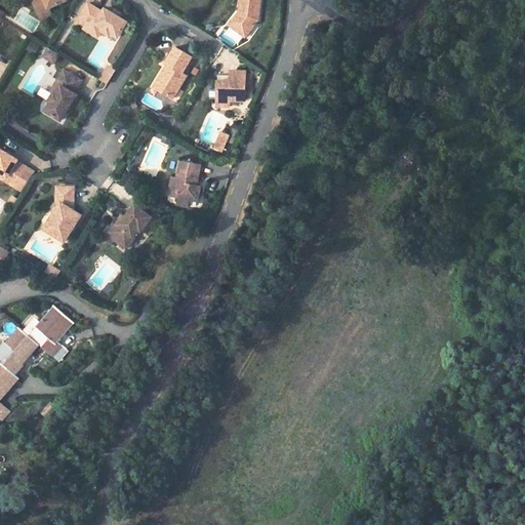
[(52,13),(49,7),(63,0),(39,0),(35,2),(40,14),(44,17),(52,13)]
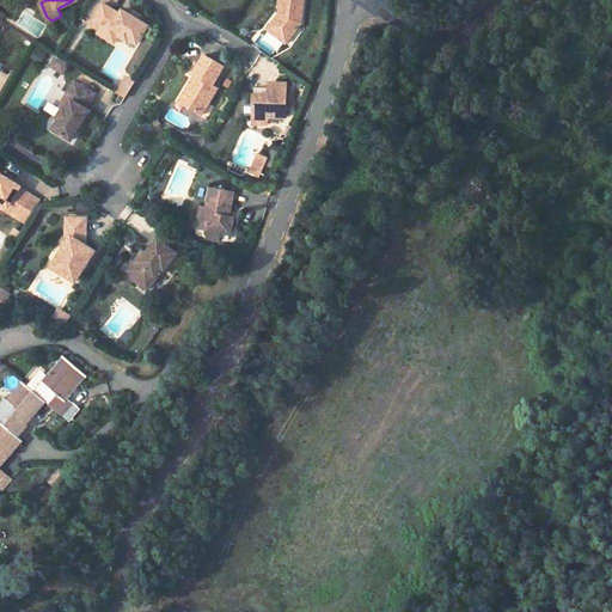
[(98,31),(106,36),(110,28),(120,34),(127,38),(128,36),(138,42),(150,22),(123,6),(120,11),(103,0),(92,18),(102,24),(98,31)]
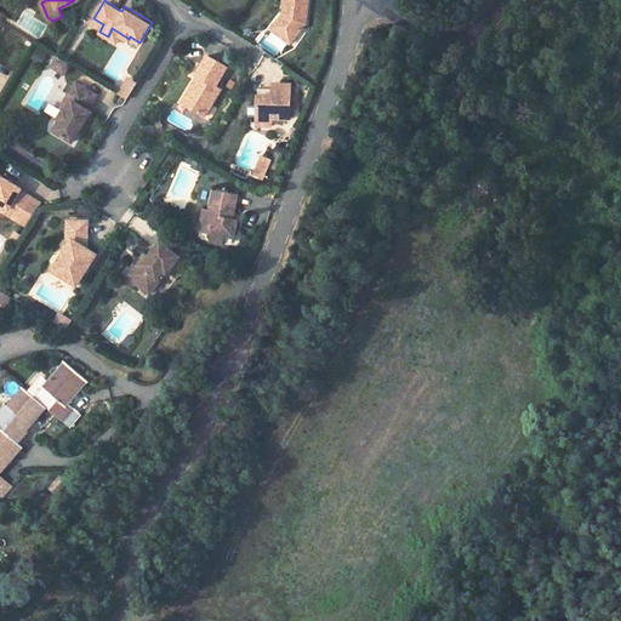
[(294,4),(292,12),(284,10),(275,23),(286,30),(283,35),(292,41),(309,18),(312,0),(285,0),(286,1),(294,4)]
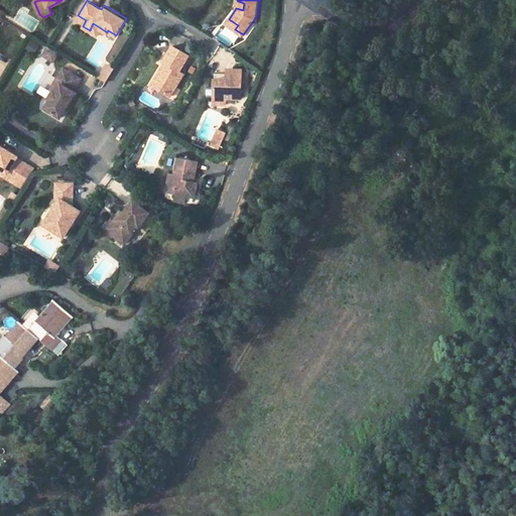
[(238,25),(229,19),(226,22),(235,29),(238,25)]
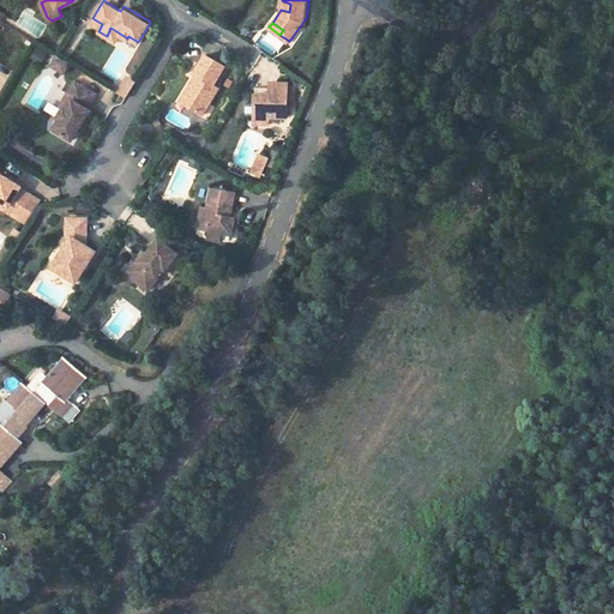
[(107,36),(115,41),(120,34),(110,28),(107,36)]
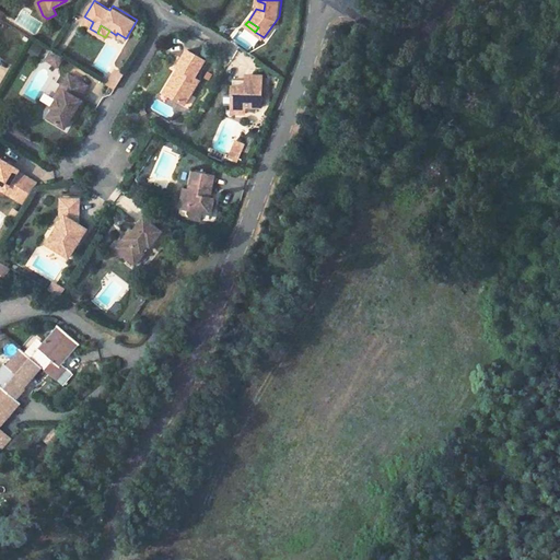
[(37,58),(43,48),(34,43),(28,53),(37,58)]
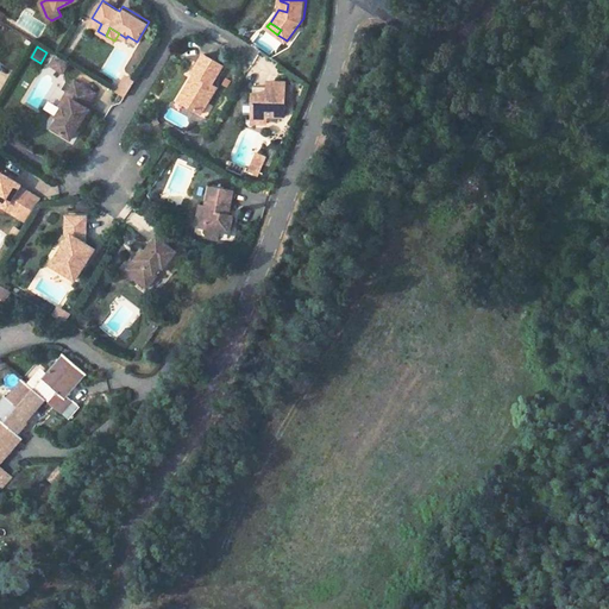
[(188,81),(180,96),(188,101),(184,106),(196,113),(213,87),(207,83),(218,66),(199,55),(188,71),(195,76),(192,83),(188,81)]
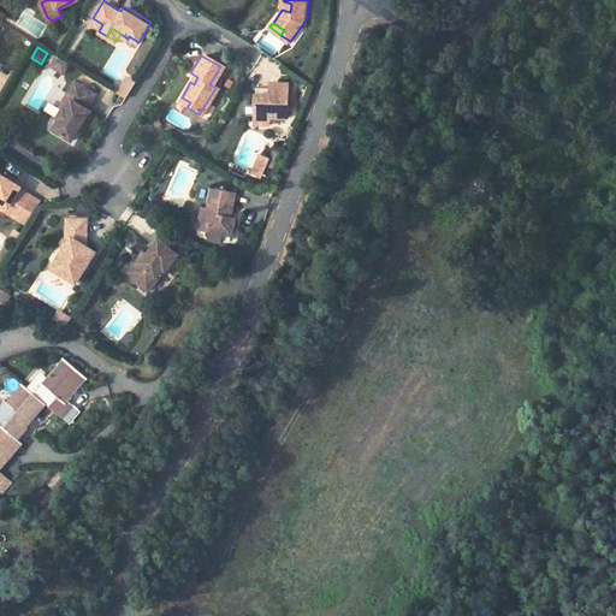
[(69,64),(57,57),(51,67),(63,75),(69,64)]
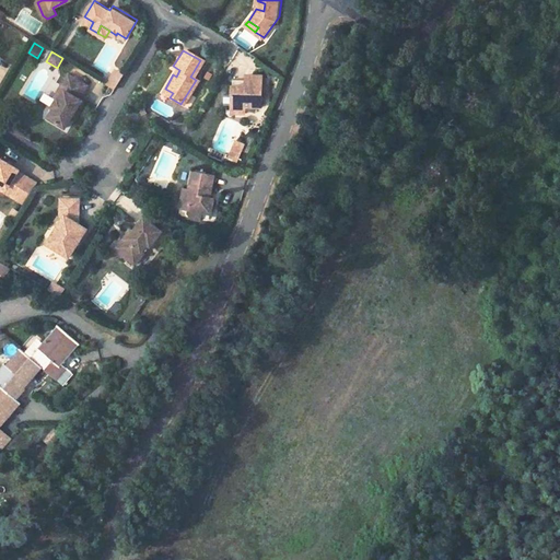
[(123,74),(115,70),(106,84),(114,90),(123,74)]
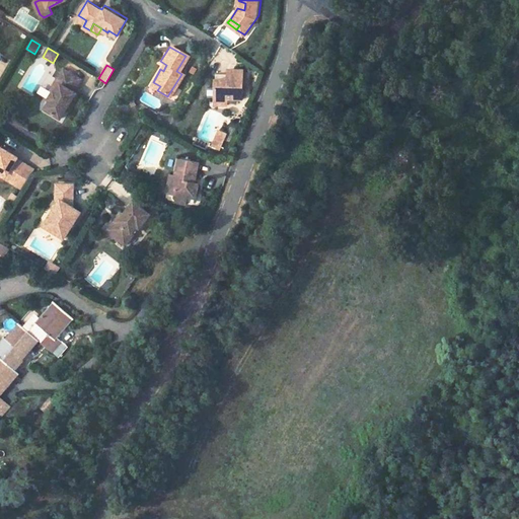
[(69,101),(74,93),(73,92),(80,79),(63,68),(55,81),(59,83),(53,91),(52,90),(46,98),(48,99),(42,108),(59,119),(64,109),(69,101)]
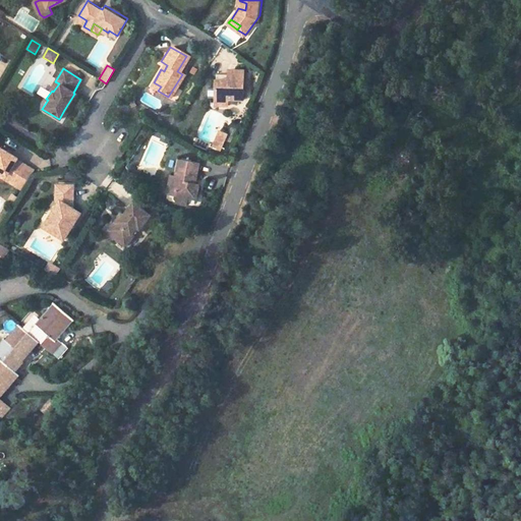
[(227,99),(241,100),(243,70),(234,69),(234,75),(229,75),(215,74),(214,88),(214,98),(227,99)]
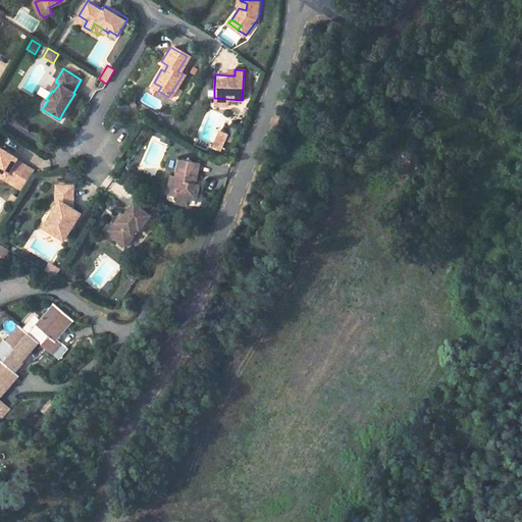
[(53,92),(59,84),(55,82),(50,90),(52,91),(53,92)]
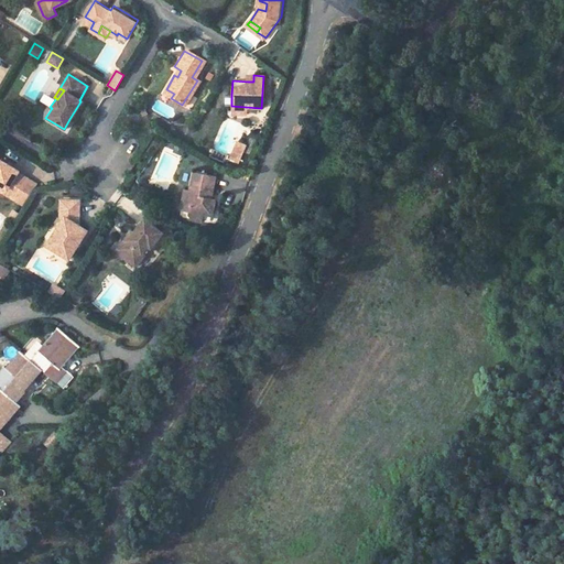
[(163,94),(171,98),(174,94),(166,89),(163,94)]
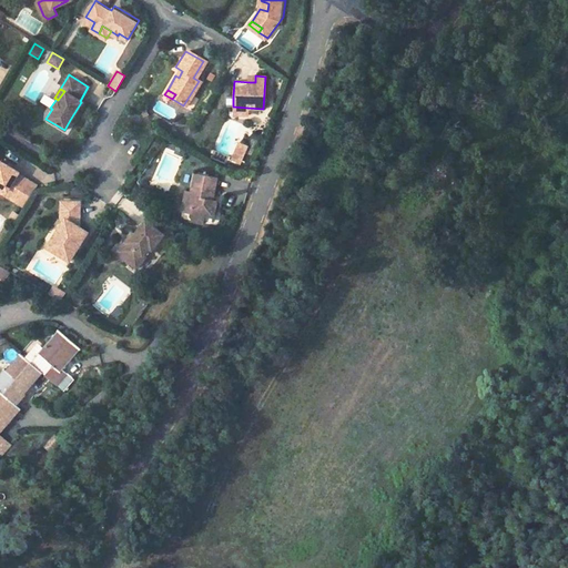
[(75,123),(80,114),(75,111),(70,120),(75,123)]
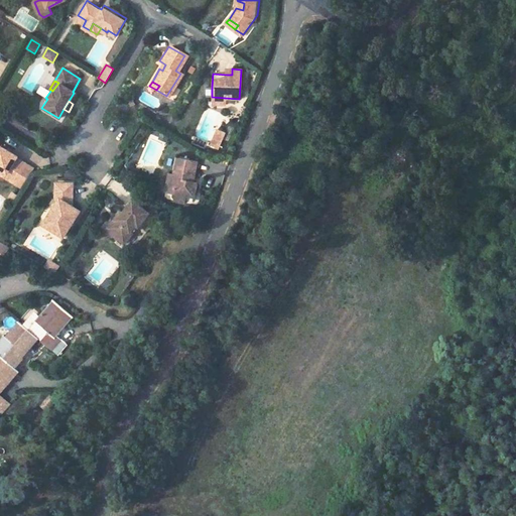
[(216,129),(211,137),(217,141),(223,134),(216,129)]
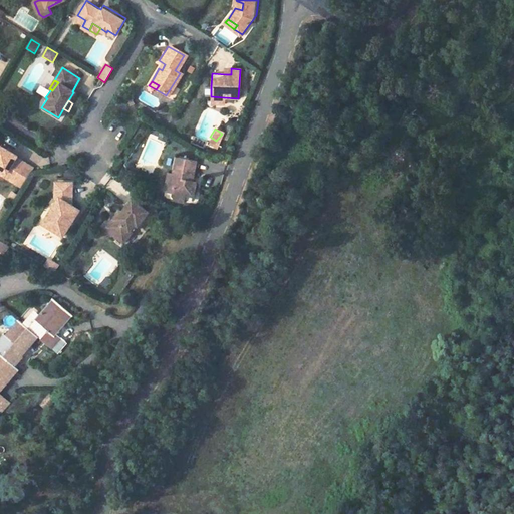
[(212,149),(216,141),(210,137),(205,144),(212,149)]
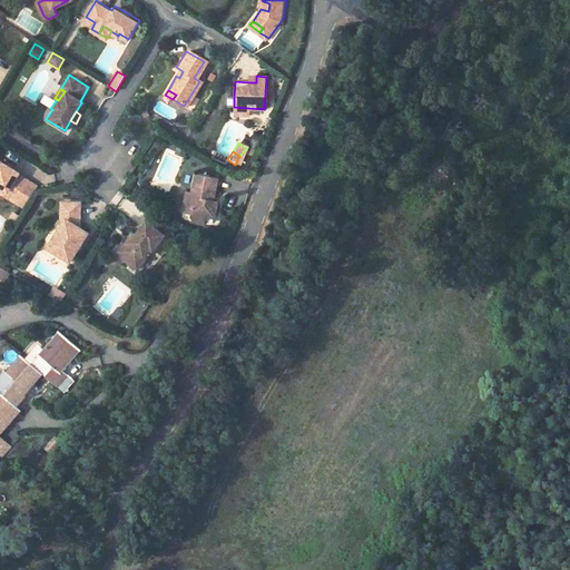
[(0,188),(8,194),(6,199),(17,206),(29,184),(17,177),(19,175),(5,167),(3,169),(0,167),(0,188)]
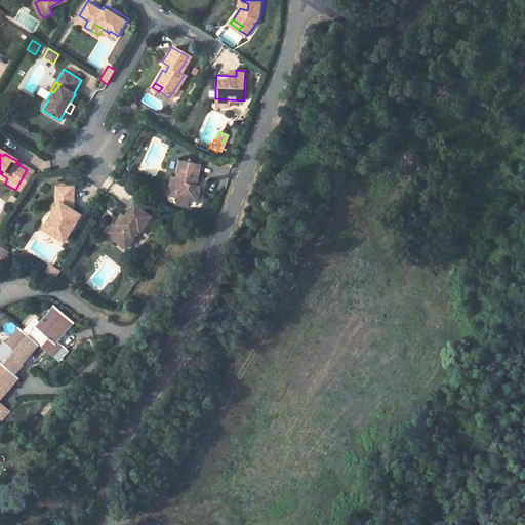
[(173,178),(170,194),(178,195),(177,200),(176,202),(178,205),(180,206),(183,206),(189,207),(190,202),(190,198),(199,199),(201,189),(194,188),(195,184),(198,184),(200,166),(183,162),(179,179),(173,178)]
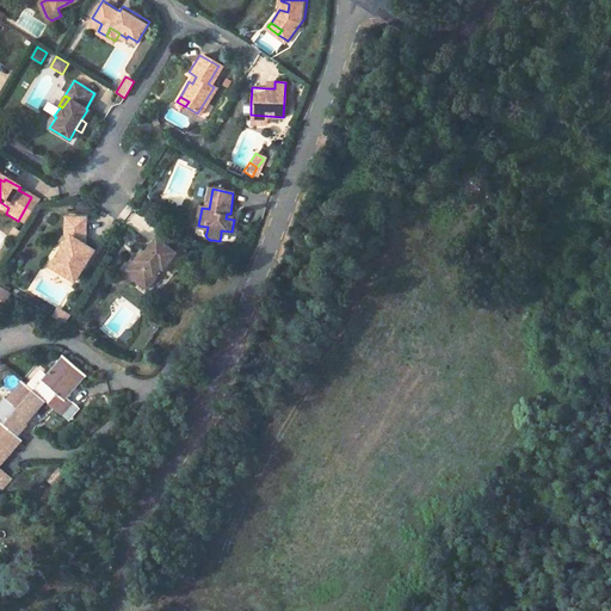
[(74,282),(93,251),(84,245),(86,241),(86,218),(67,218),(67,235),(69,236),(50,266),(74,282)]
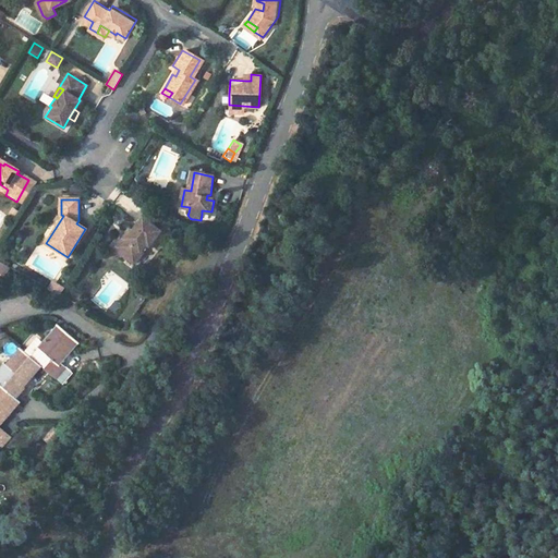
[(135,232),(129,241),(126,239),(121,247),(125,255),(133,261),(141,249),(145,252),(150,243),(154,244),(162,232),(144,219),(135,232)]
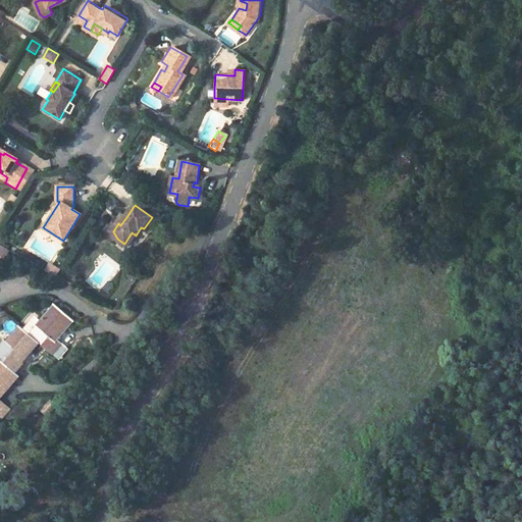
[(138,238),(144,228),(141,227),(136,236),(138,238)]
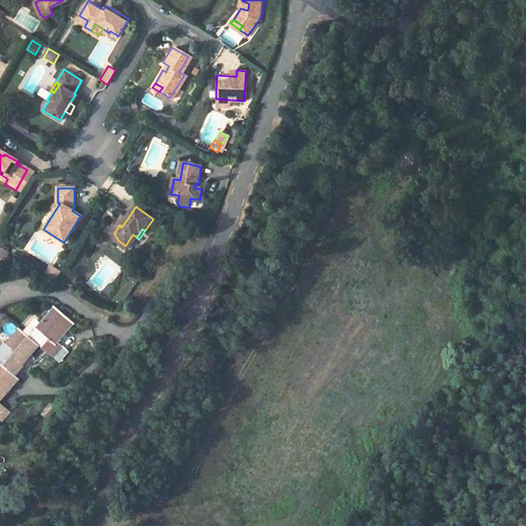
[(54,278),(60,270),(49,264),(44,272),(54,278)]
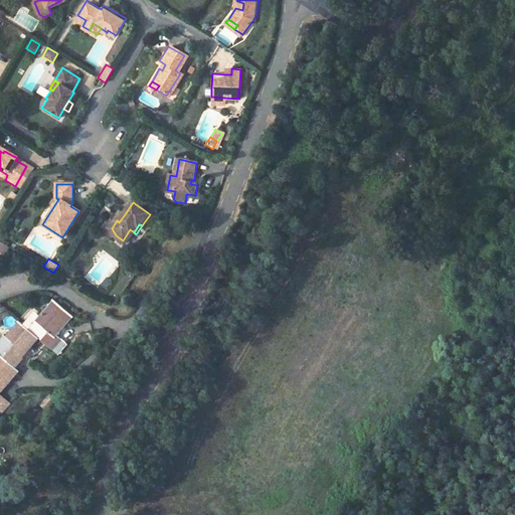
[(53,300),(36,321),(48,332),(41,340),(51,349),(57,354),(66,343),(55,335),(58,331),(56,329),(60,324),(63,326),(71,316),(53,300)]
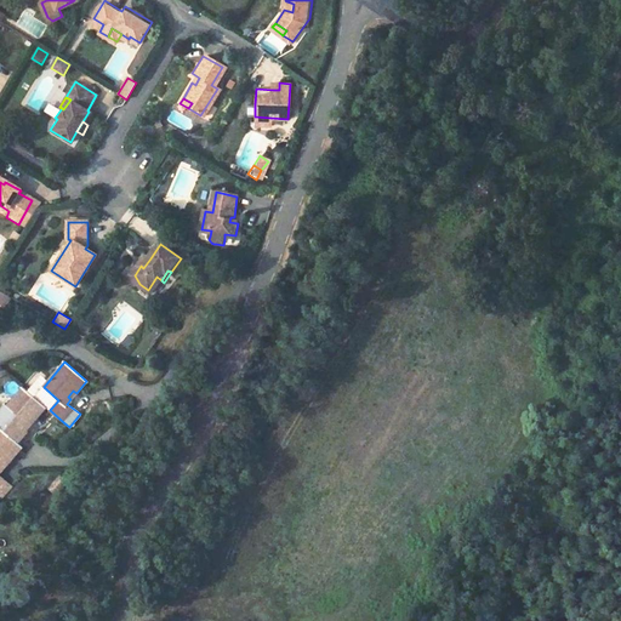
[(23,388),(7,406),(5,404),(0,409),(0,428),(17,443),(26,433),(24,432),(45,406),(23,388)]
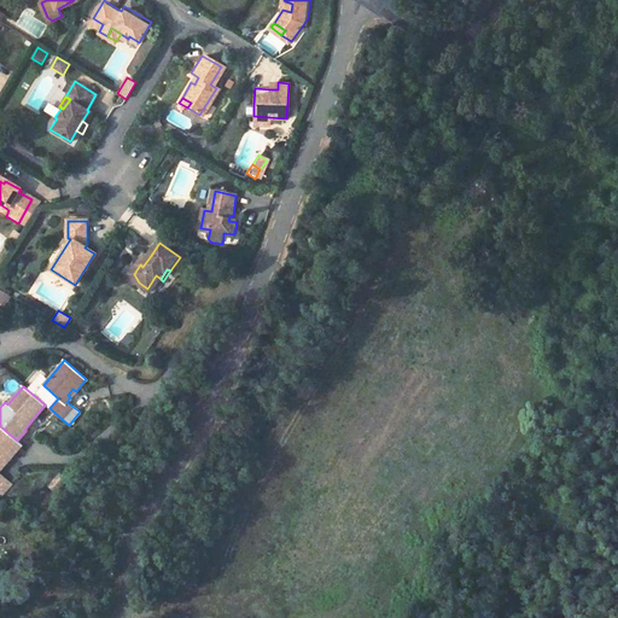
[(7,461),(21,445),(21,443),(17,441),(0,426),(0,481),(5,477),(0,472),(0,468),(1,467),(0,466),(0,462),(4,459),(7,461)]
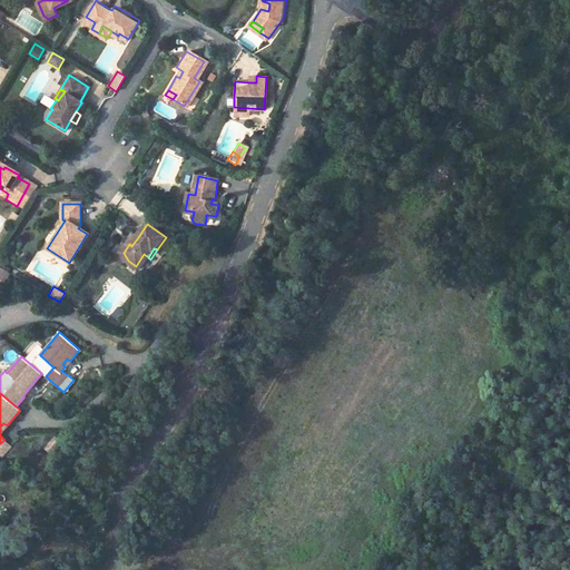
[(61,443),(55,438),(46,449),(52,454),(61,443)]
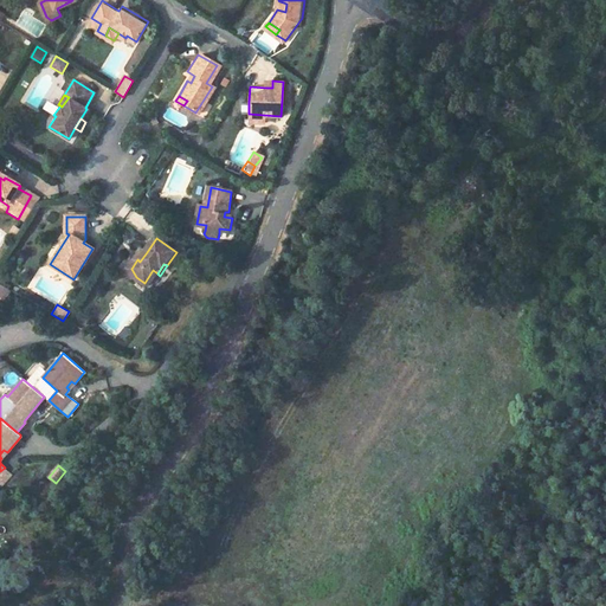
[(12,474),(5,468),(0,471),(0,485),(1,487),(12,474)]
